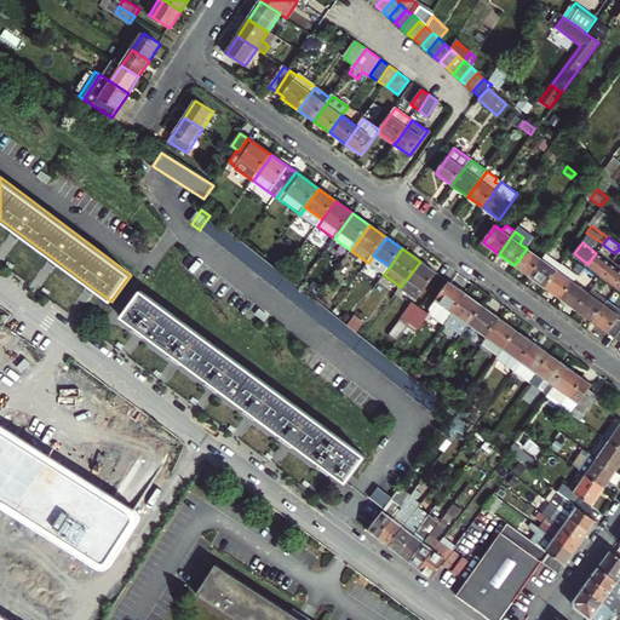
[(527,248),(515,265),(530,276),(543,259),(527,248)]
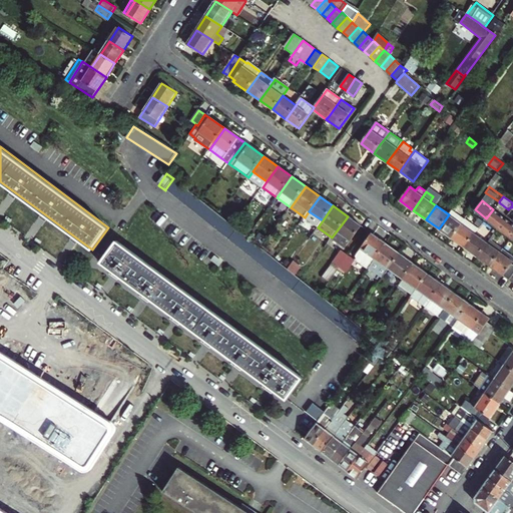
[(493,209),(486,218),(498,227),(505,218),(493,209)]
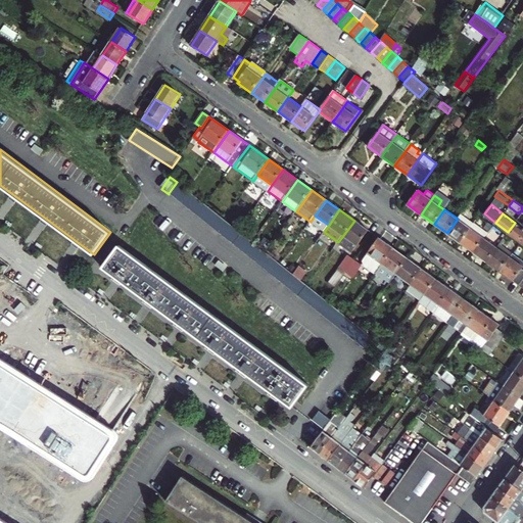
[(458,219),(447,233),(461,243),(474,224),(461,215),(458,219)]
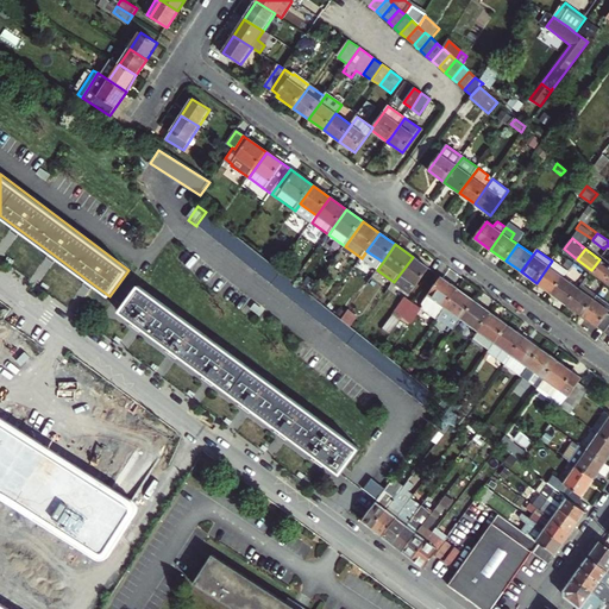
[(413,257),(394,282),(410,294),(429,269),(413,257)]
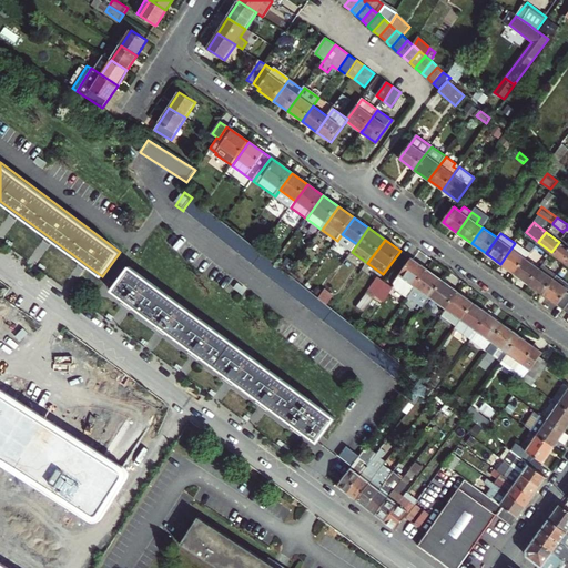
[(515,243),(500,264),(515,274),(526,259),(529,252),(516,242),(515,243)]
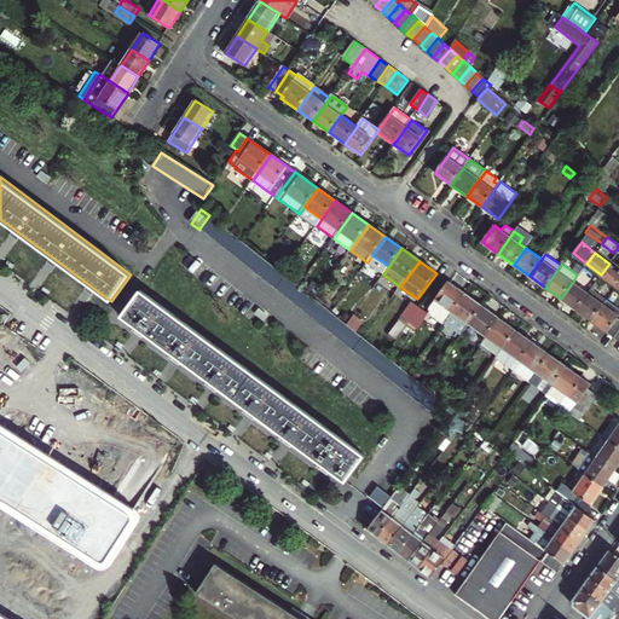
[(618,271),(609,264),(601,275),(614,284),(618,277),(618,271)]
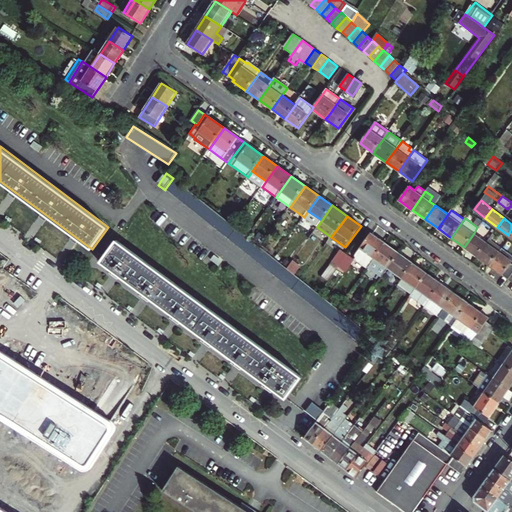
[(386,244),(371,233),(354,257),(369,267),(370,266),(386,244)]
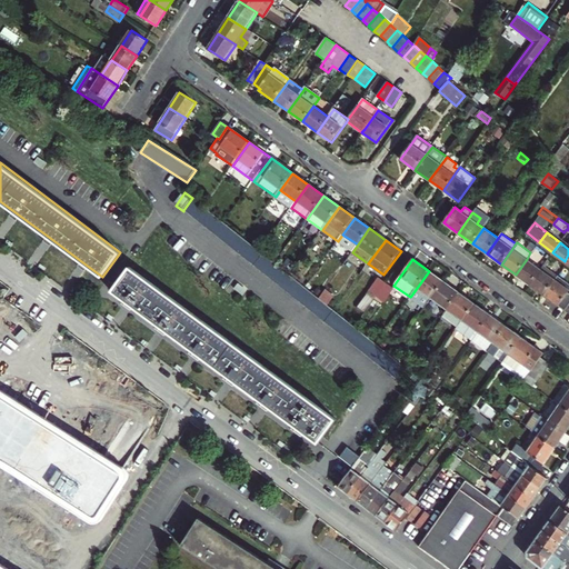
[(516,275),(529,285),(540,269),(527,259),(516,275)]
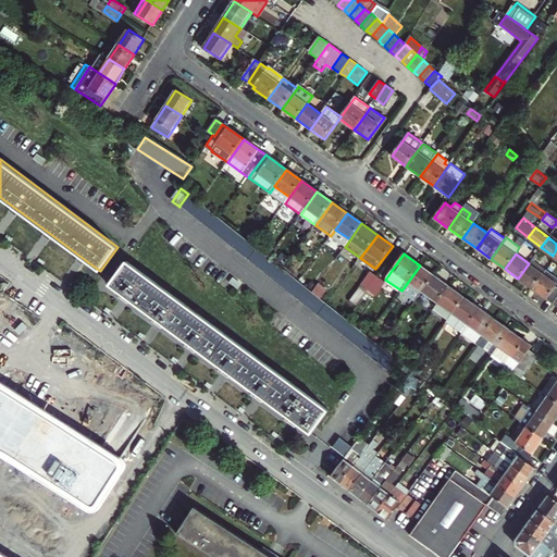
[(529,263),(518,279),(532,289),(546,270),(532,260),(529,263)]
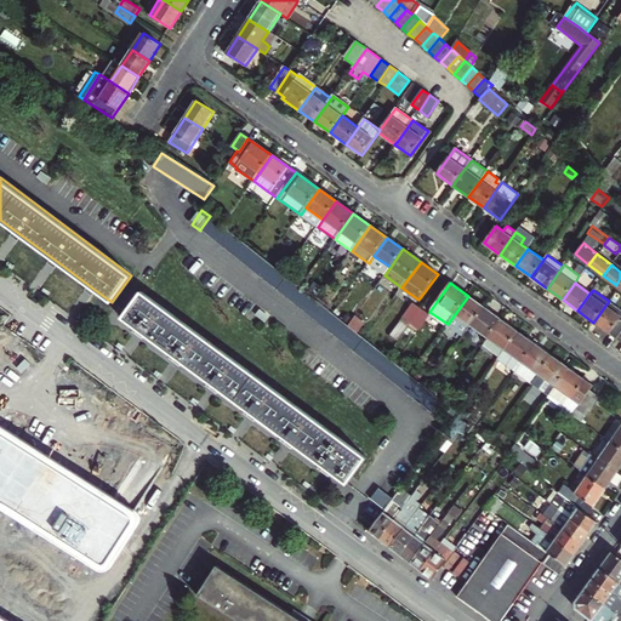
[(296,446),(326,468),(334,474),(339,478),(347,484),(366,459),(142,292),(123,318),(140,331),(147,336),(177,359),(184,364),(209,382),(216,387),(251,414),(258,419),(289,442),(296,446)]
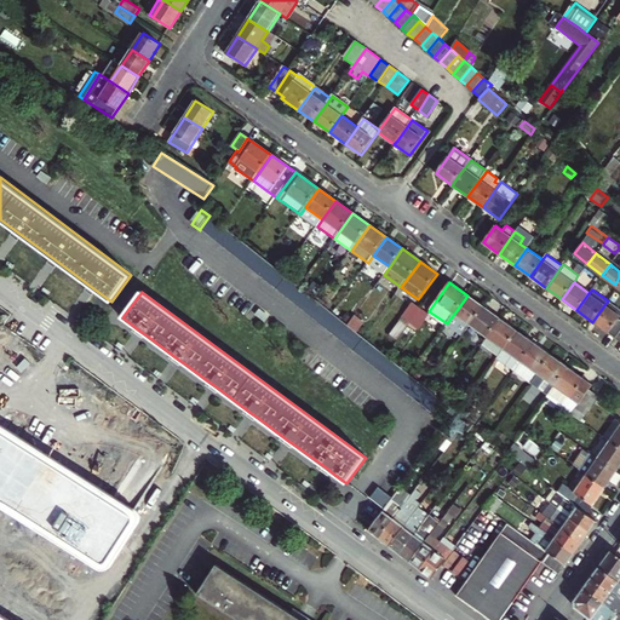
[(344,296),(337,306),(340,309),(349,299),(344,296)]
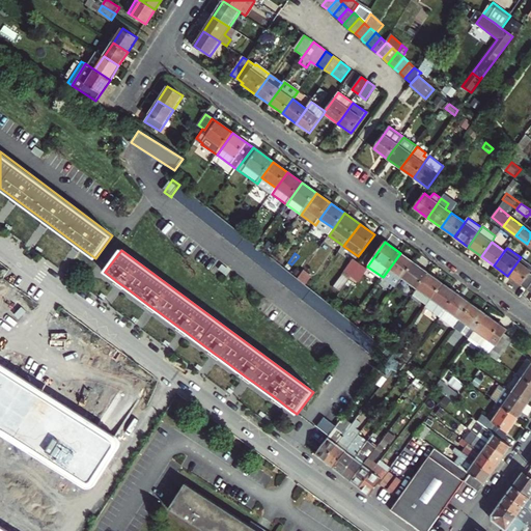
[(397,286),(402,279),(415,262),(400,253),(384,276),(397,286)]
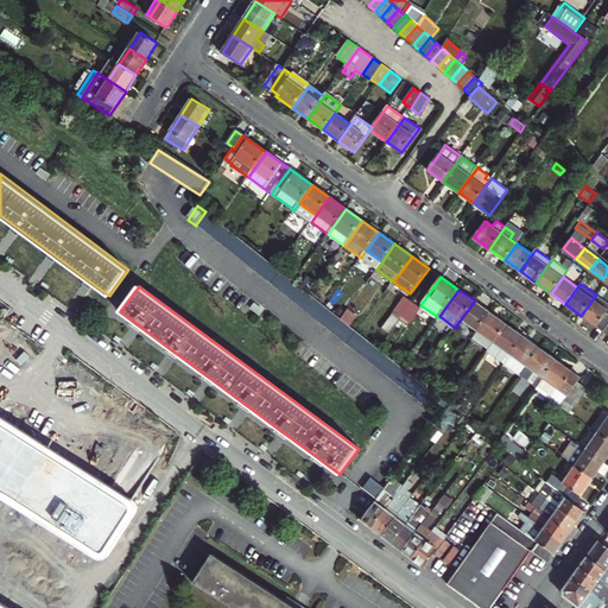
[(607,303),(596,295),(581,316),(605,333),(607,327),(607,303)]
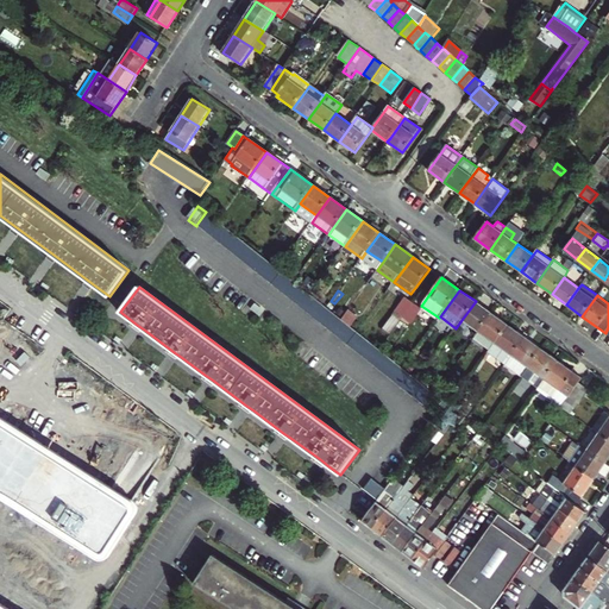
[(402,318),(403,318),(414,303),(407,299),(396,313),(402,318)]
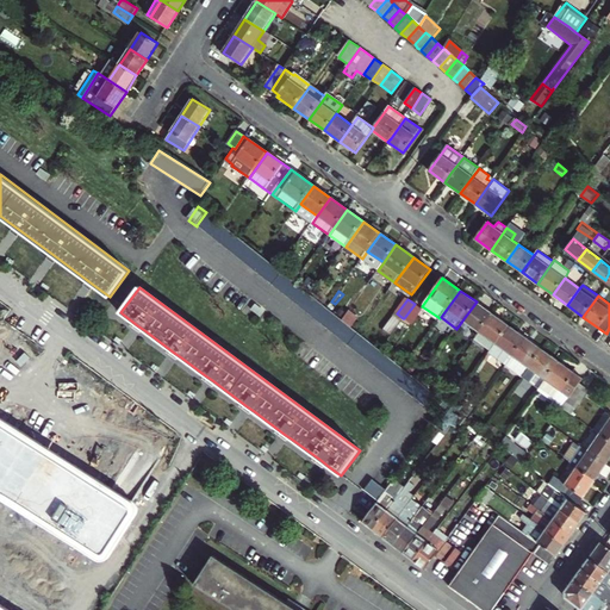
[(462,321),(479,332),(492,313),(477,302),(462,321)]
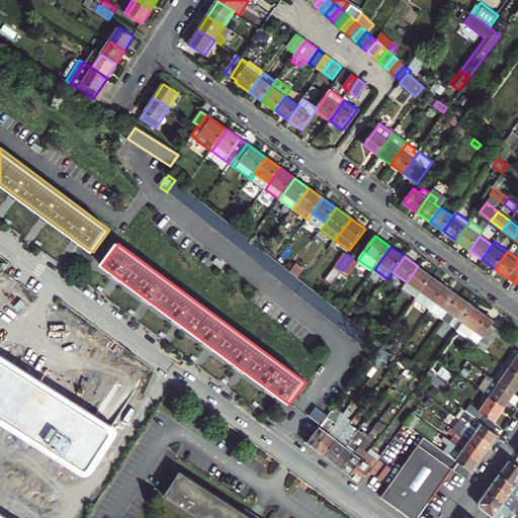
[(352,258),(343,270),(349,275),(358,263),(352,258)]
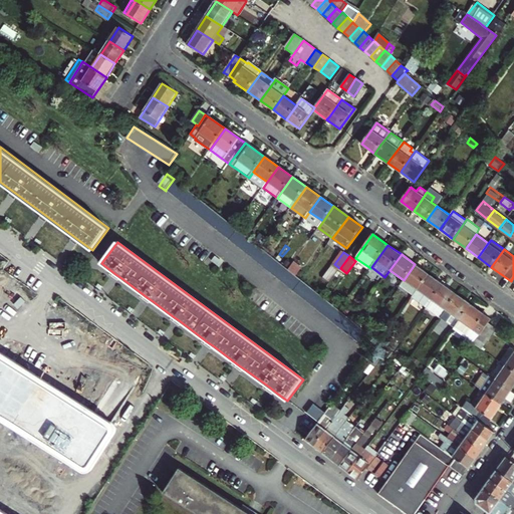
[(306,274),(293,263),(289,269),(291,271),(297,276),(302,280),(306,274)]
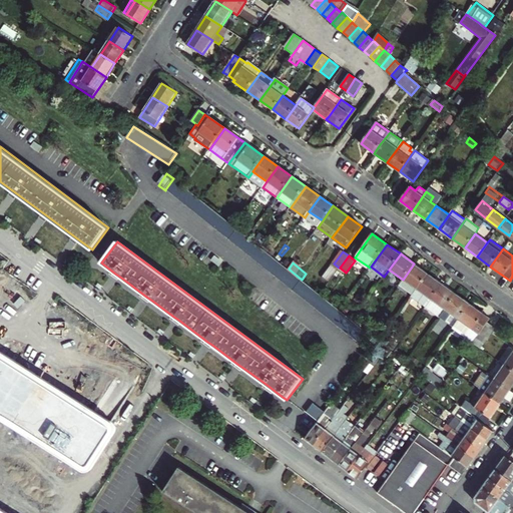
[(403,280),(417,290),(428,274),(414,264),(403,280)]
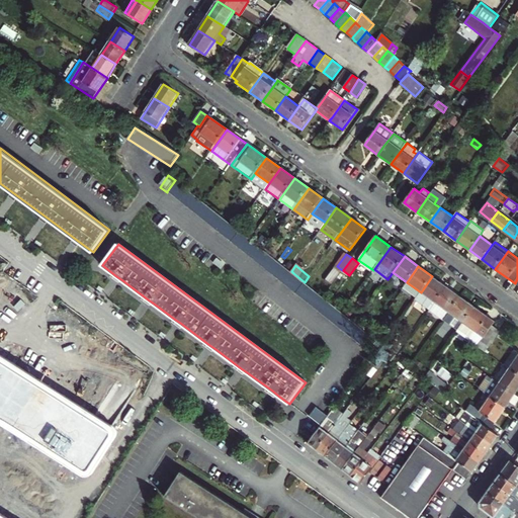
[(334,269),(326,280),(332,284),(340,273),(334,269)]
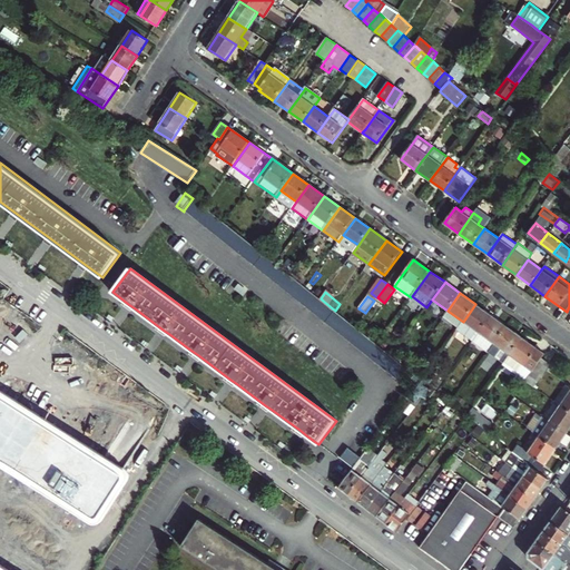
[(457,331),(473,342),(491,316),(475,304),(463,322),(457,331)]
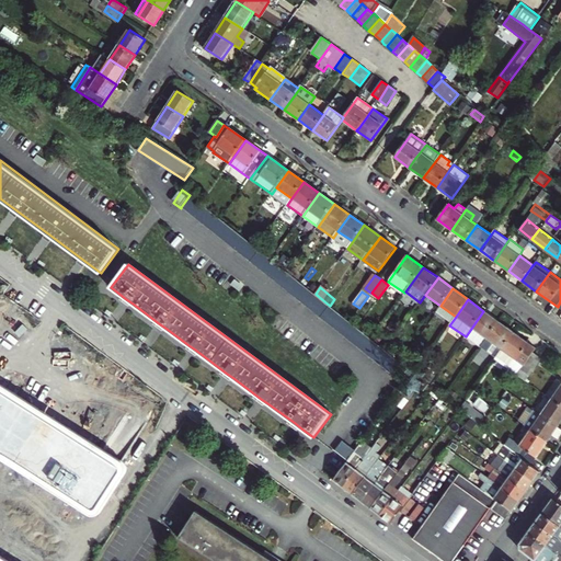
[(466,336),(473,342),(480,333),(487,339),(500,322),(483,311),(466,336)]
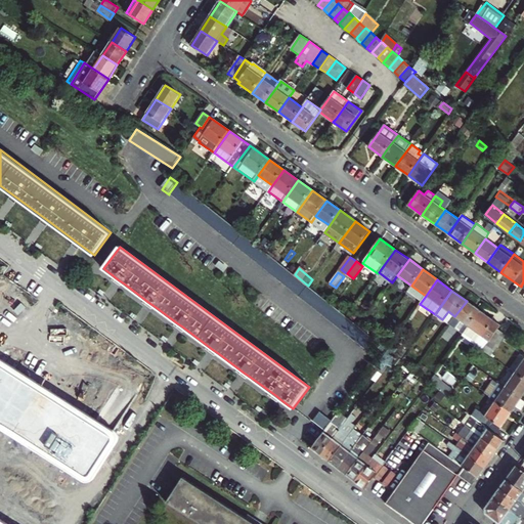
[(464,335),(465,333),(480,311),(467,301),(454,316),(449,324),(464,335)]
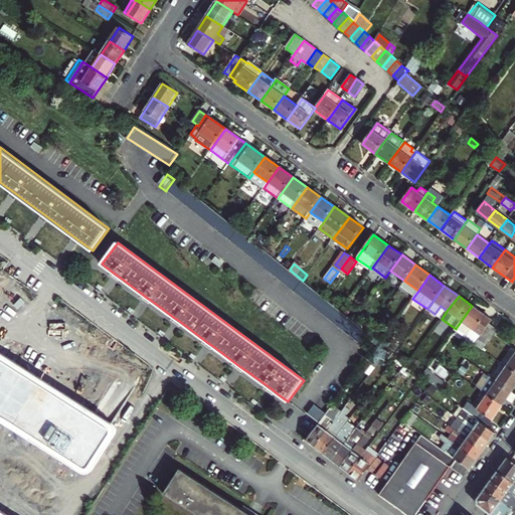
[(441,306),(435,314),(442,319),(447,311),(441,306)]
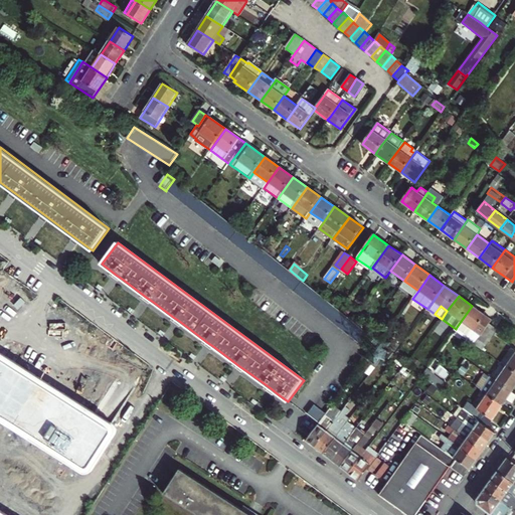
[(457,327),(464,332),(468,326),(476,331),(471,337),(469,340),(475,344),(477,342),(490,324),(484,320),(486,316),(472,306),(457,327)]
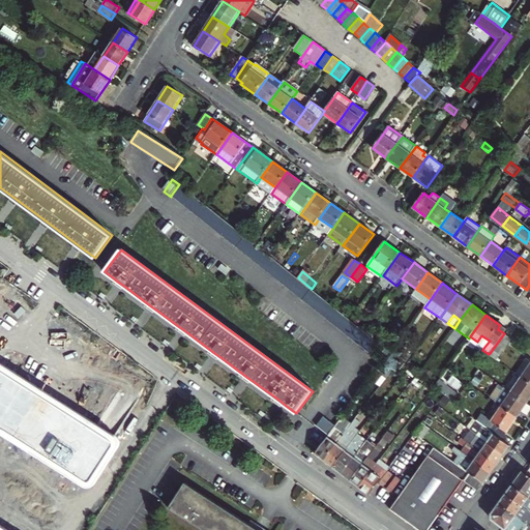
[(504,333),(491,352),(497,356),(510,337),(504,333)]
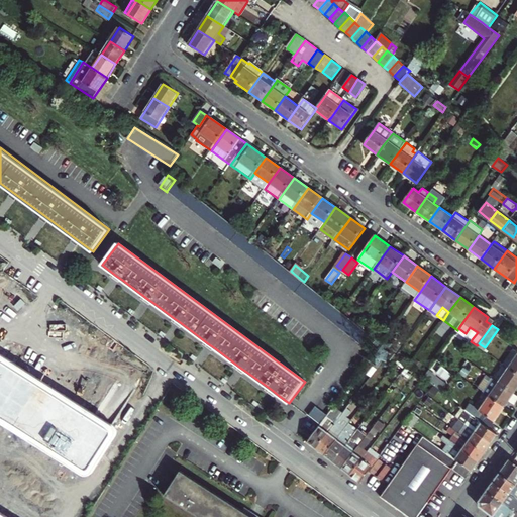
[(473,338),(478,332),(470,327),(466,333),(473,338)]
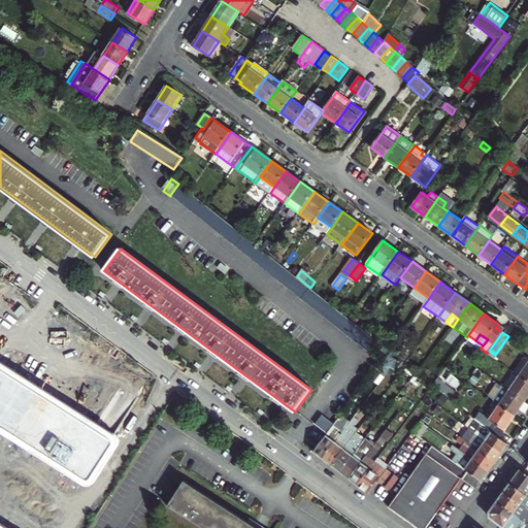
[(527,358),(526,357),(515,372),(527,381),(527,358)]
